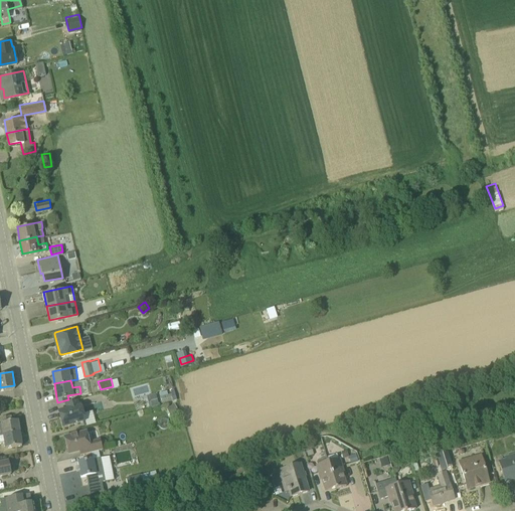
[(157,389),(159,398),(174,396),(172,386),(157,389)]
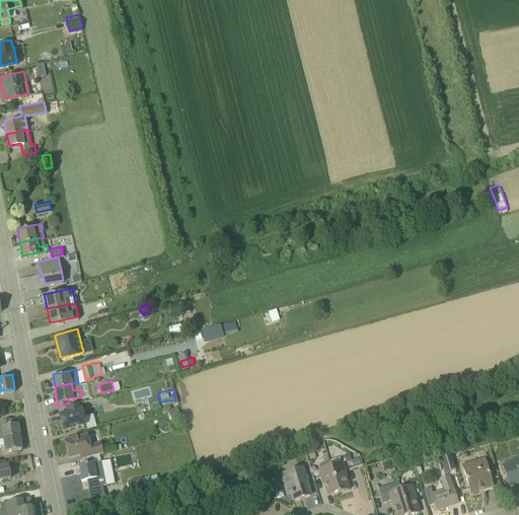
[(150,395),(153,407),(160,406),(157,393),(150,395)]
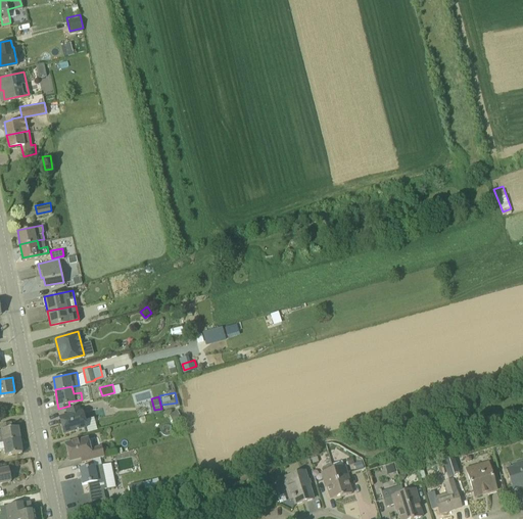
[(80,410),(78,405),(67,408),(68,413),(59,415),(63,430),(86,424),(81,409),(80,410)]
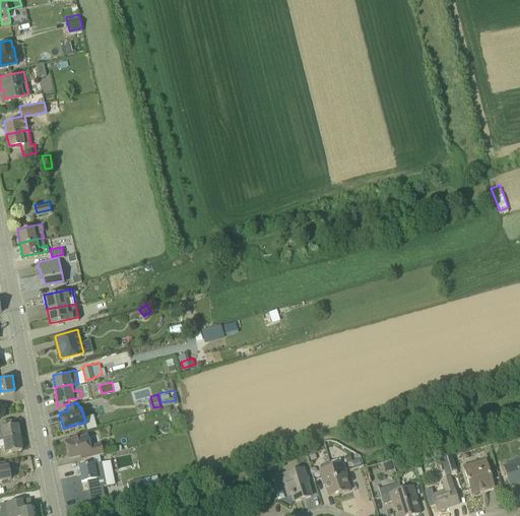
[(177,404),(168,409),(172,417),(181,413),(177,404)]
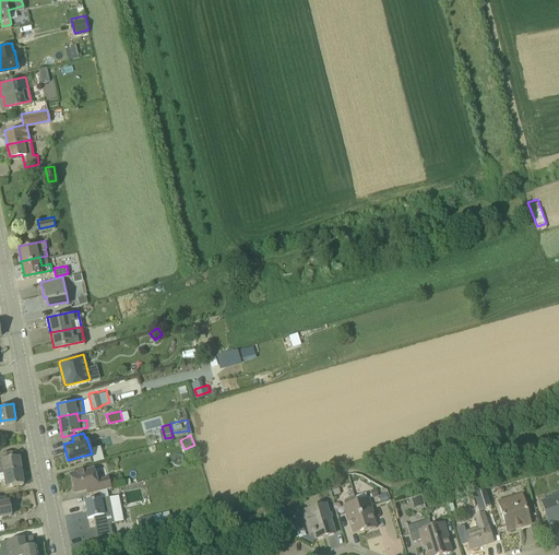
[(21,467),(19,453),(12,455),(11,449),(0,450),(0,451),(1,457),(0,457),(0,471),(3,471),(21,467)]
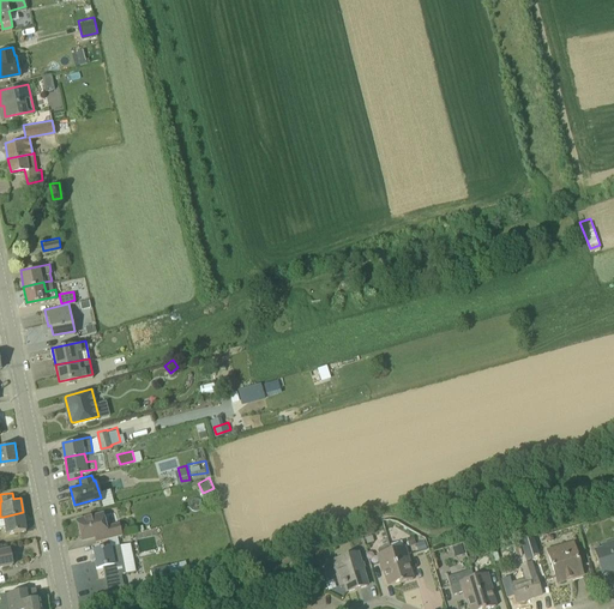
[(77,517),(82,536),(102,530),(103,537),(121,532),(118,522),(106,524),(102,511),(77,517)]
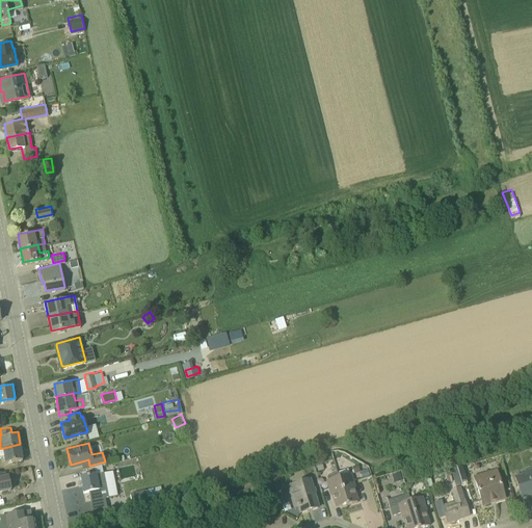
[(22,457),(20,444),(3,448),(4,455),(5,460),(22,457)]
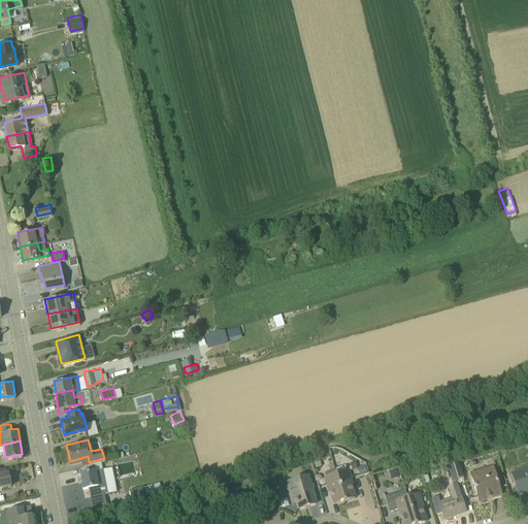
[(455,470),(461,468),(459,461),(452,463),(455,470)]
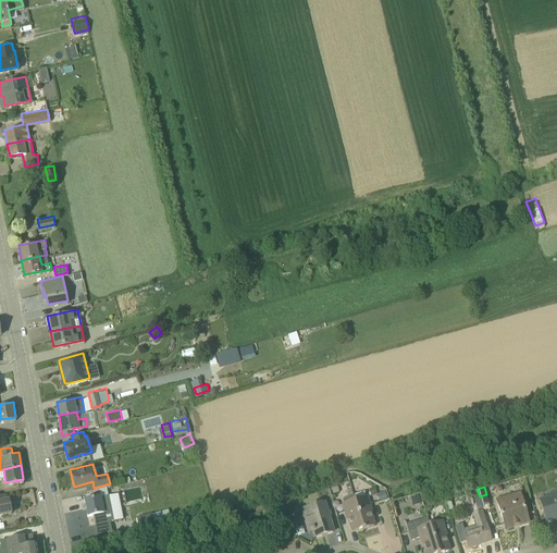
[(367,493),(364,488),(354,491),(362,525),(363,526),(374,523),(368,501),(369,501),(367,493)]
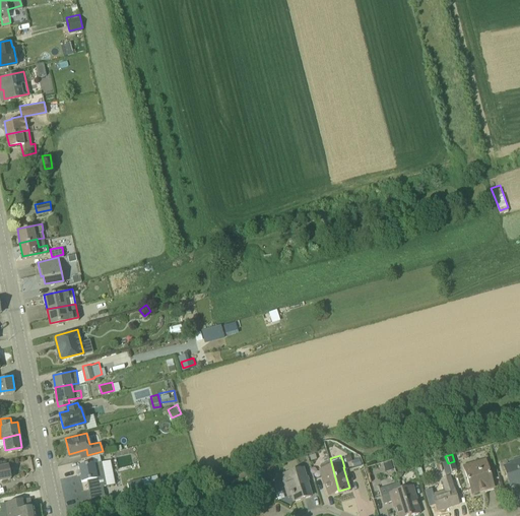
[(516,460),(504,463),(510,482),(519,479),(519,456),(516,457),(516,460)]
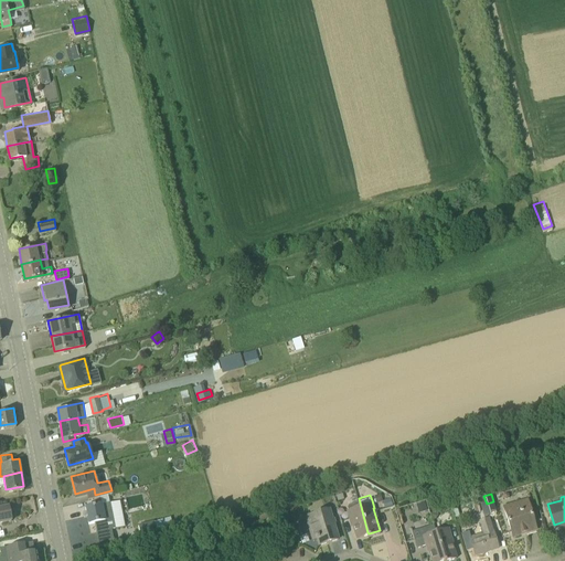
[(526,497),(503,504),(512,533),(535,527),(526,497)]
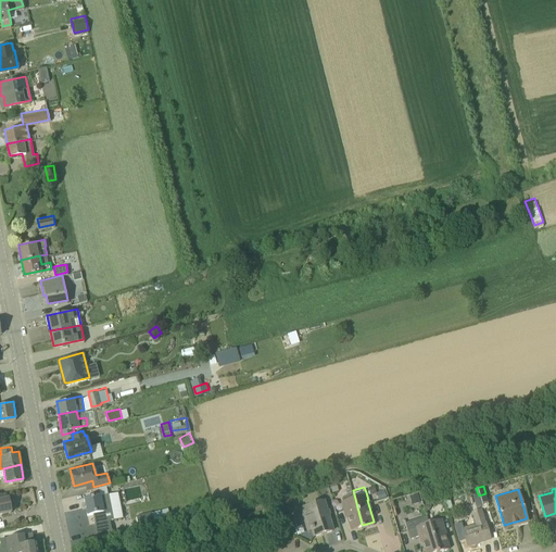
[(342,496),(343,500),(345,506),(351,527),(362,524),(353,490),(343,493),(342,496)]
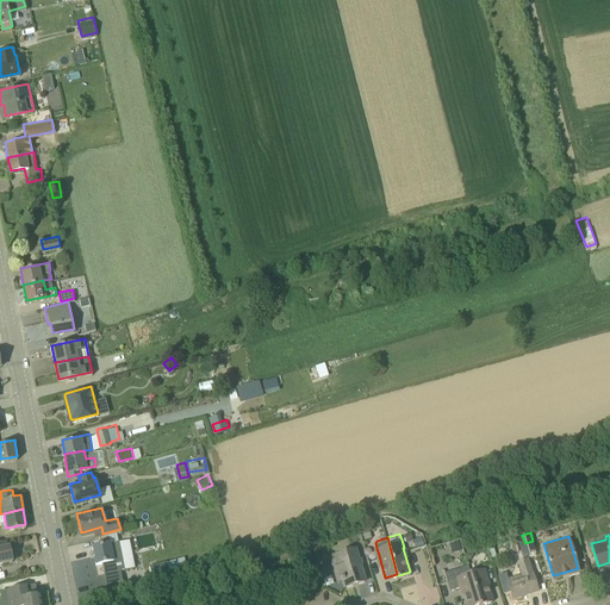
[(460,537),(450,541),(453,549),(462,547),(460,537)]
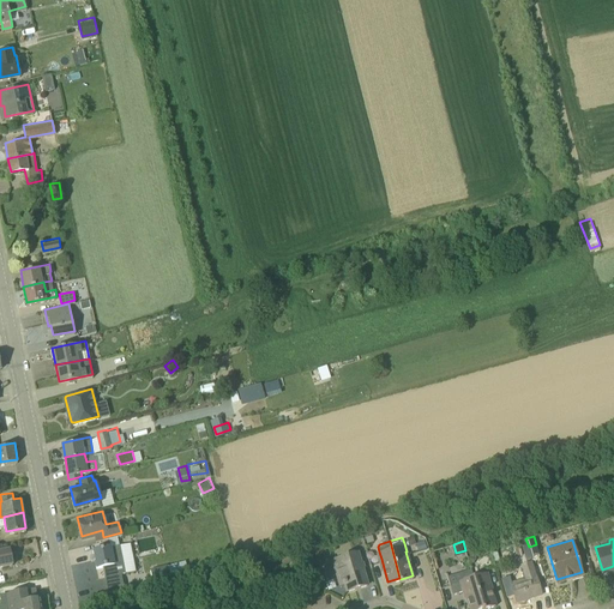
[(0,564),(12,561),(10,547),(1,548),(0,542),(0,564)]
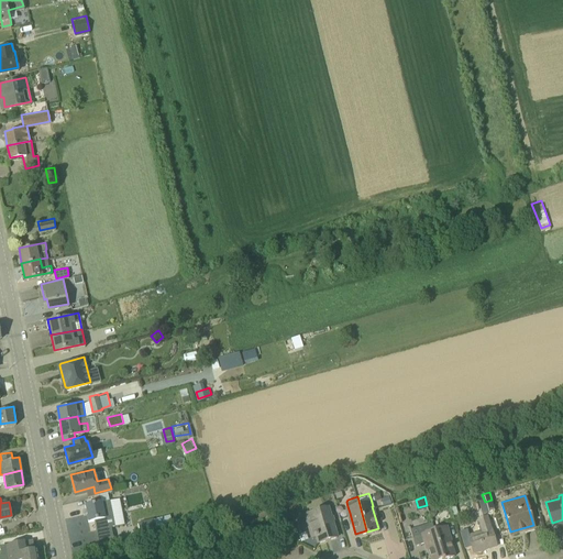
[(96,523),(97,527),(99,541),(113,538),(111,524),(114,524),(109,499),(85,503),(88,519),(95,517),(96,523)]
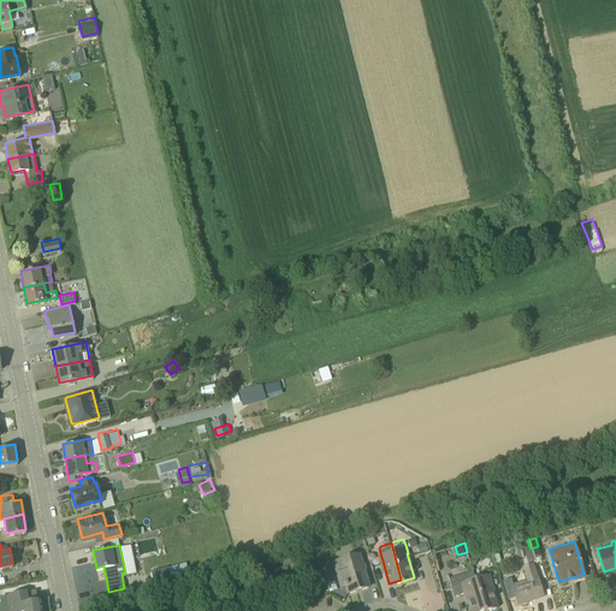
[(368,583),(359,552),(333,559),(341,583),(344,582),(345,583),(348,591),(368,583)]
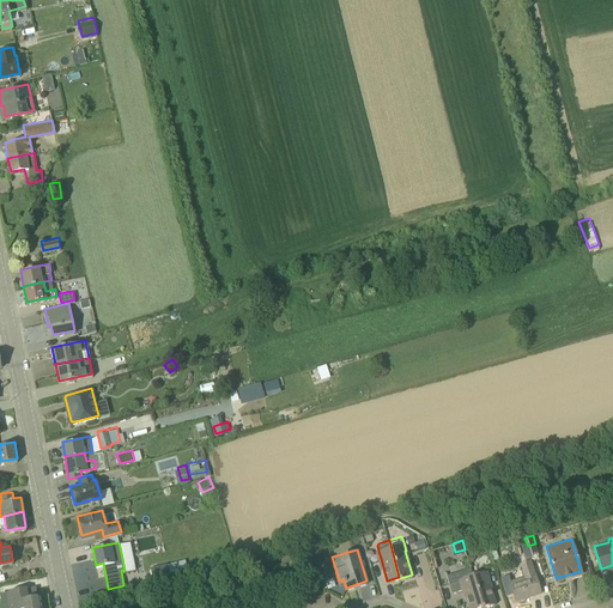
[(186,557),(176,559),(178,567),(188,565),(186,557)]
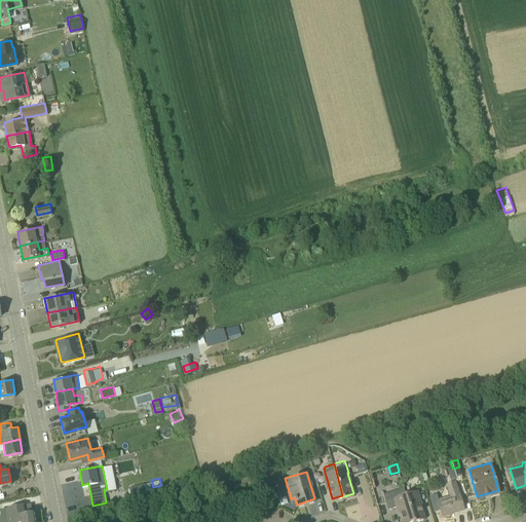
[(450,494),(438,497),(442,514),(463,507),(459,491),(458,491),(455,480),(447,482),(450,494)]
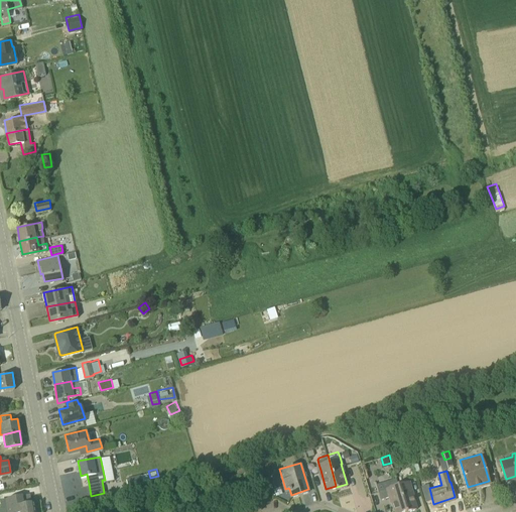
[(128,485),(143,481),(141,473),(126,477),(128,485)]
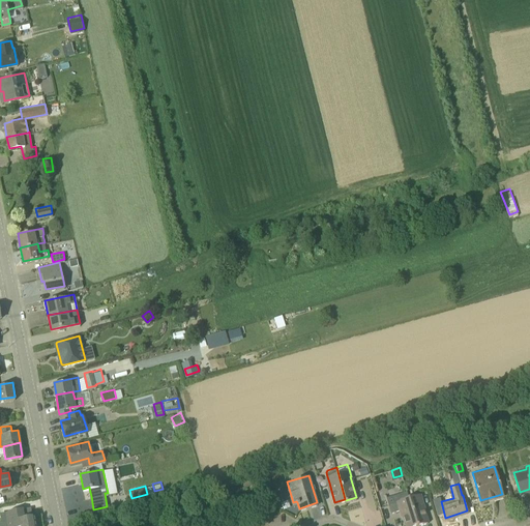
[(419,493),(409,497),(416,522),(417,524),(428,521),(421,500),(419,493)]
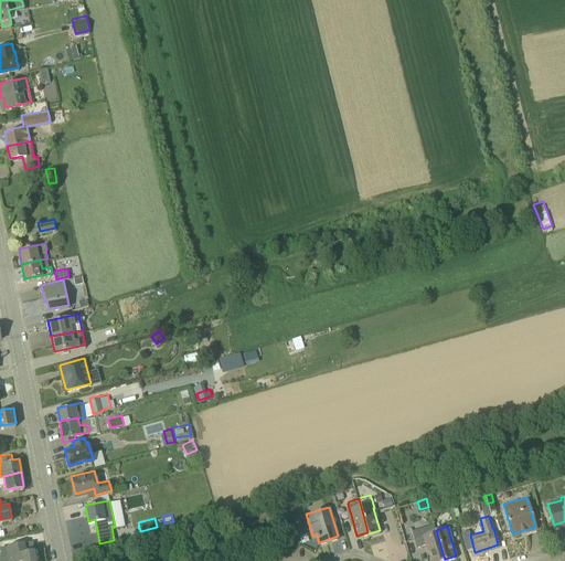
[(436,530),(424,533),(424,532),(414,536),(416,544),(427,541),(433,560),(444,557),(436,530)]
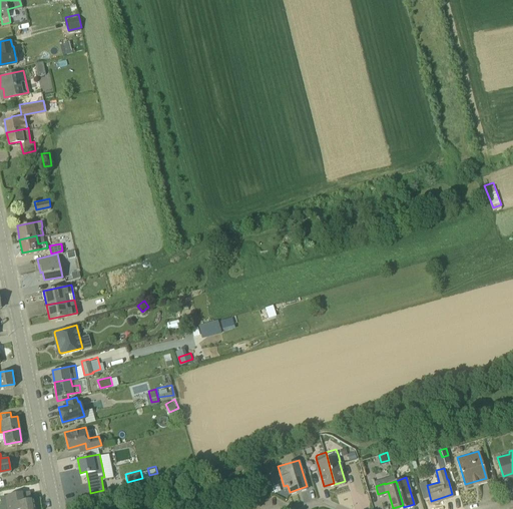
[(6,503),(6,508),(34,508),(35,508),(36,508),(35,505),(34,504),(33,498),(31,498),(29,489),(4,494),(6,503)]
